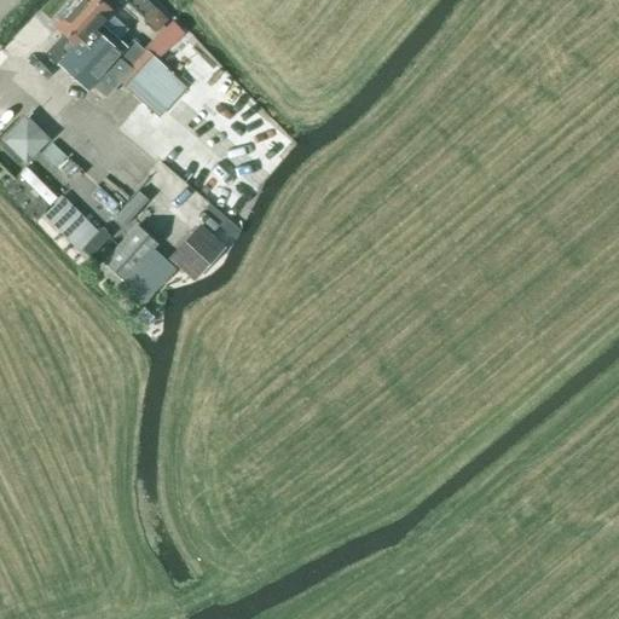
[(125,47),(102,24),(111,15),(94,0),(76,0),(52,27),(63,36),(45,57),(86,93),(92,87),(105,99),(120,84),(160,119),(186,88),(144,50),(144,51),(132,40),(125,47)]
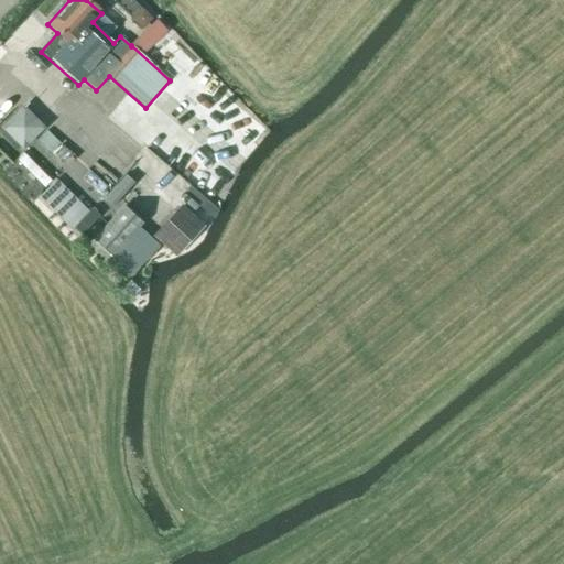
[(23,149),(44,127),(22,106),(1,128),(23,149)]
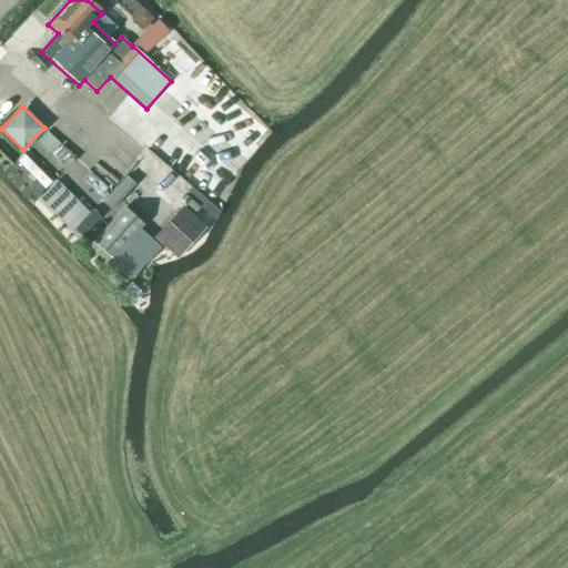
[(52,154),(61,144),(47,132),(38,142),(52,154)]
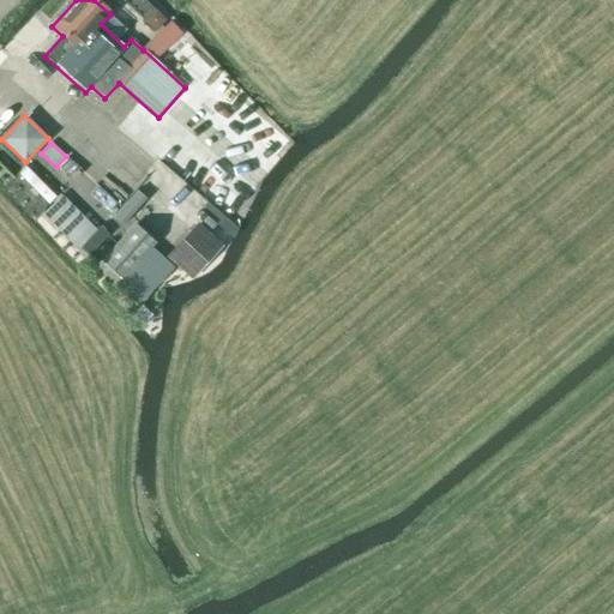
[(178,150),(164,161),(190,193),(204,184),(178,150)]
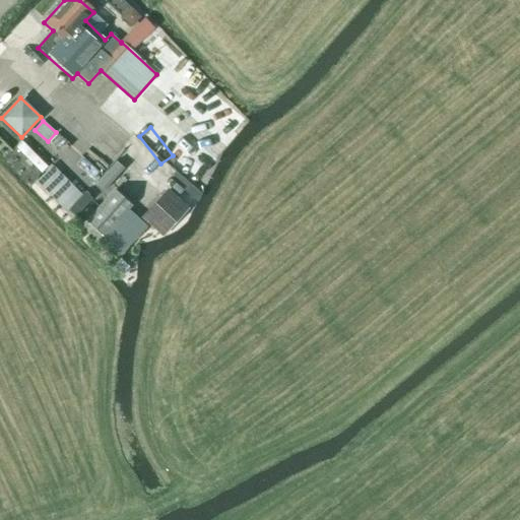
[(34,138),(21,149),(41,172),(53,160),(34,138)]
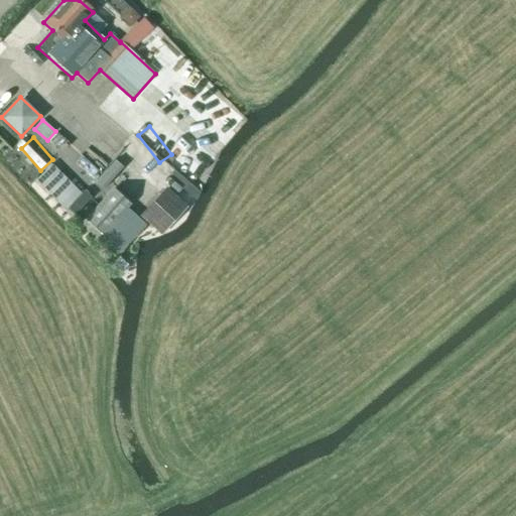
[(36,178),(68,209),(84,191),(53,162),(36,178)]
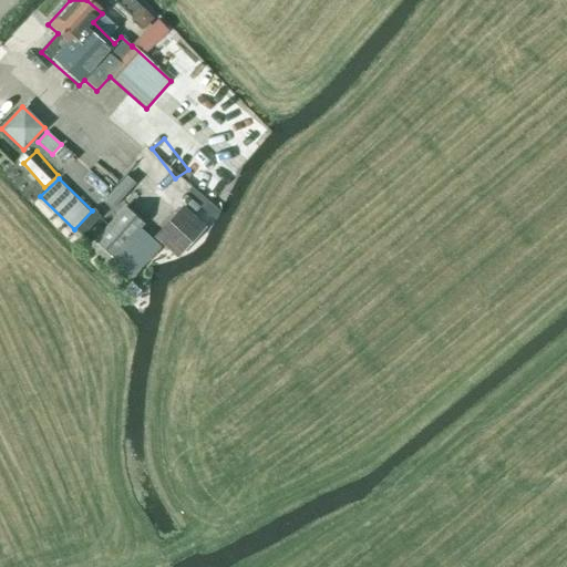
[(185,204),(155,236),(179,258),(209,226),(185,204)]
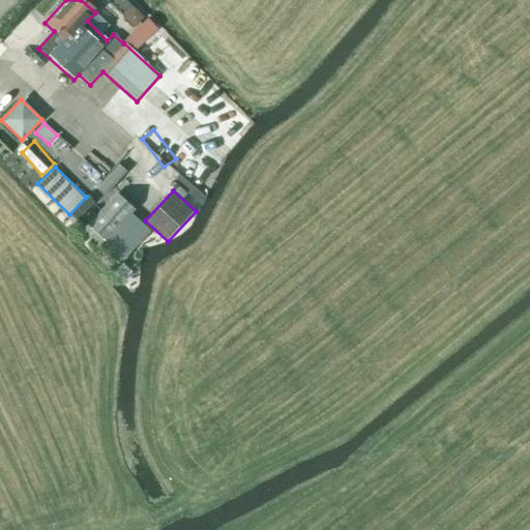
[(119,264),(149,230),(131,214),(136,209),(117,193),(87,225),(105,240),(99,246),(119,264)]
